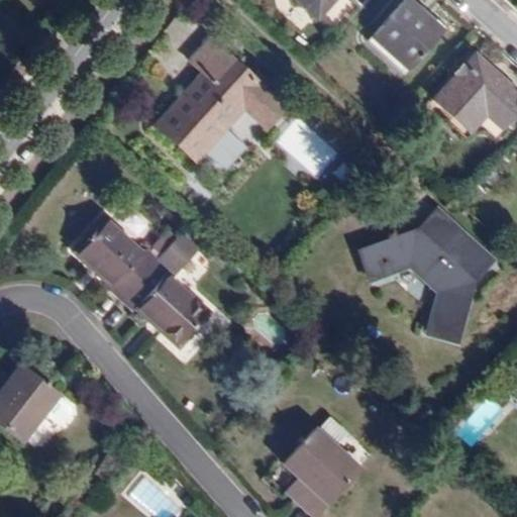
[(295,0),(317,19),(333,0),(295,0)]
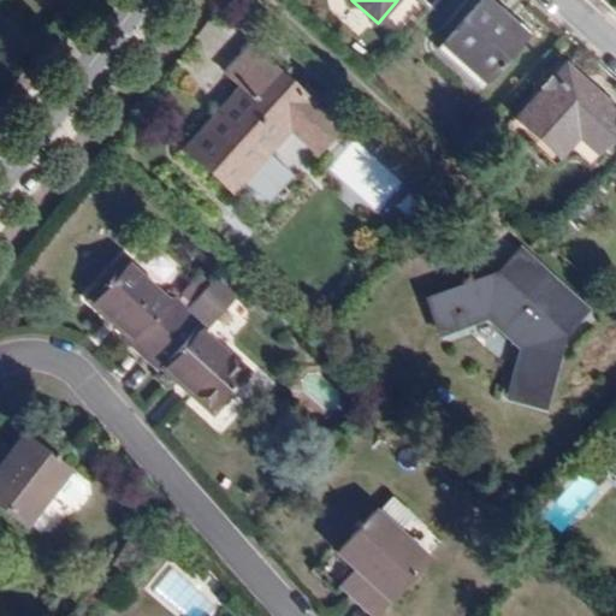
[(489,83),(529,37),(489,0),(481,0),(443,42),(489,83)]
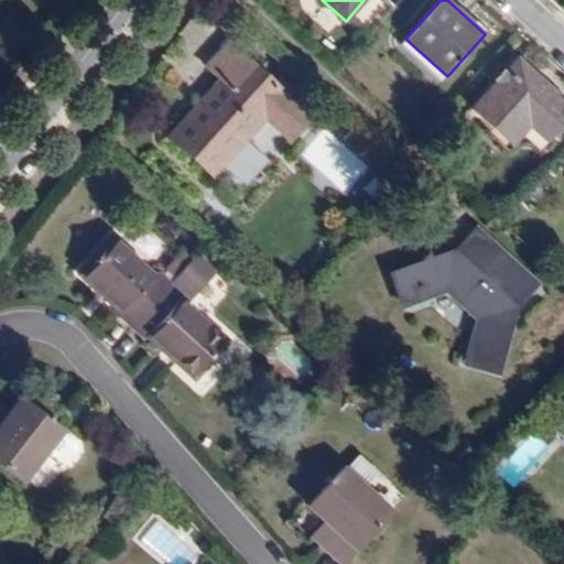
[(311,117),(228,41),(206,65),(221,78),(169,134),(213,176),(266,119),(289,141),(311,117)]
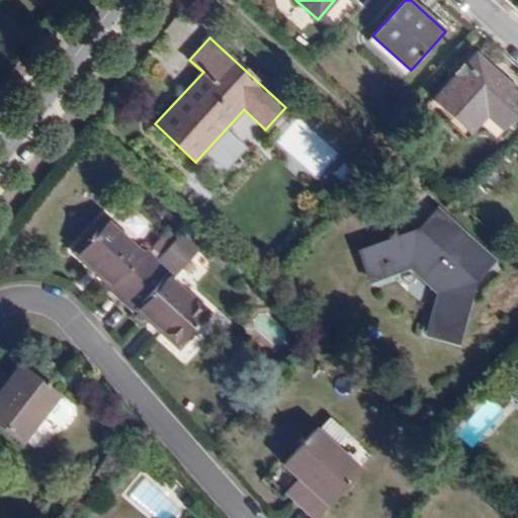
[(517,111),(517,92),(475,53),(434,98),(470,133),(486,115),(502,130),(517,111)]
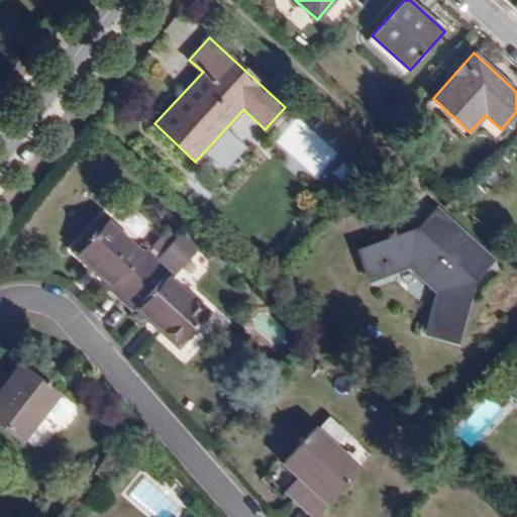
[(493,261),(437,209),(418,229),(356,252),(368,283),(408,268),(436,294),(425,333),(455,342),(473,283),(493,261)]
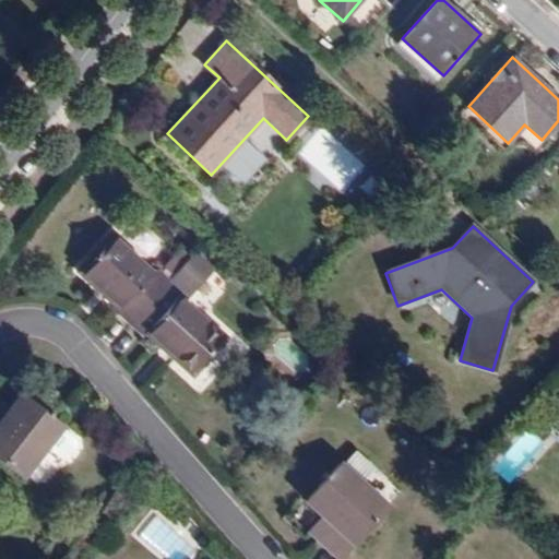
[(133,325),(170,284),(158,273),(154,276),(113,239),(82,274),(123,311),(120,314),(133,325)]
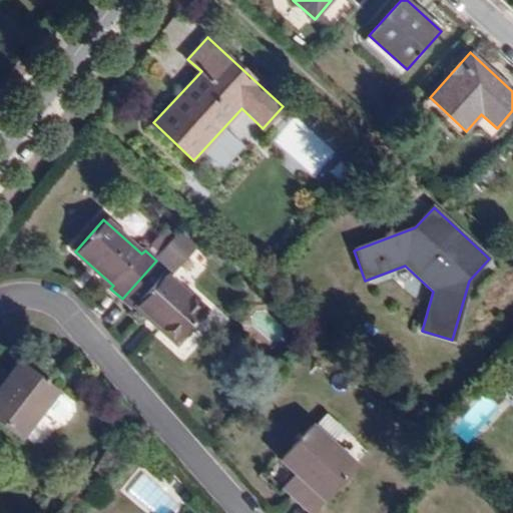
[(122,299),(133,310),(136,306),(178,343),(206,312),(169,279),(196,248),(180,232),(156,261),(122,299)]
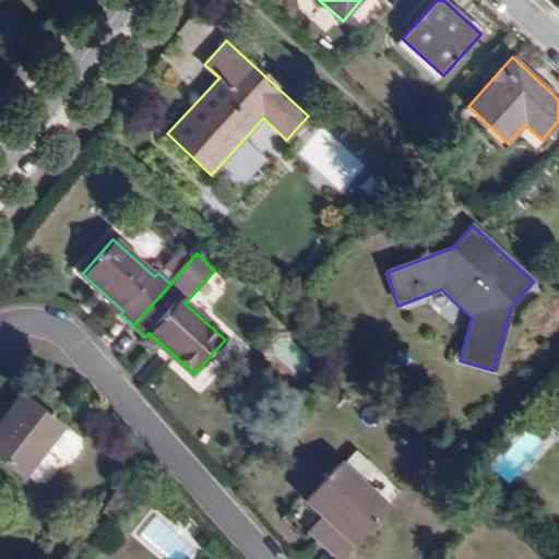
[(61,428),(63,426),(23,395),(9,413),(1,424),(0,421),(0,460),(22,477),(46,448),(61,459),(69,459),(78,448),(76,440),(61,428)]
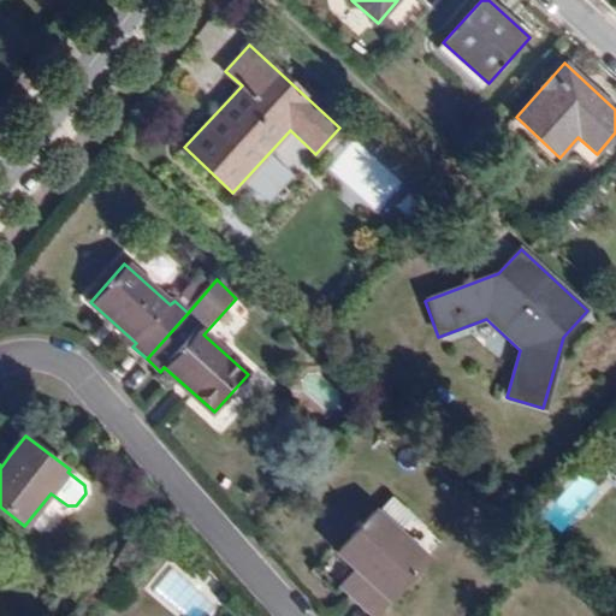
[(10,455),(0,446),(0,465),(1,467),(10,455)]
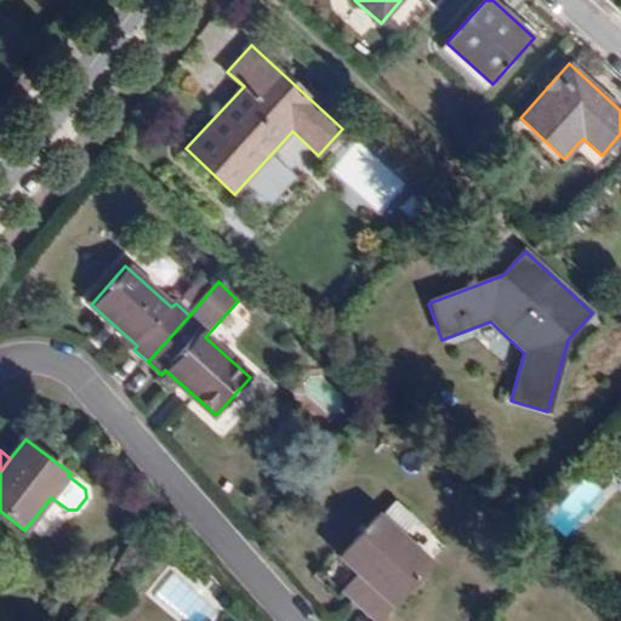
[(375,620),(377,620),(431,564),(416,550),(431,534),(411,517),(398,533),(379,514),(340,557),(358,575),(369,585),(354,602),(375,620)]
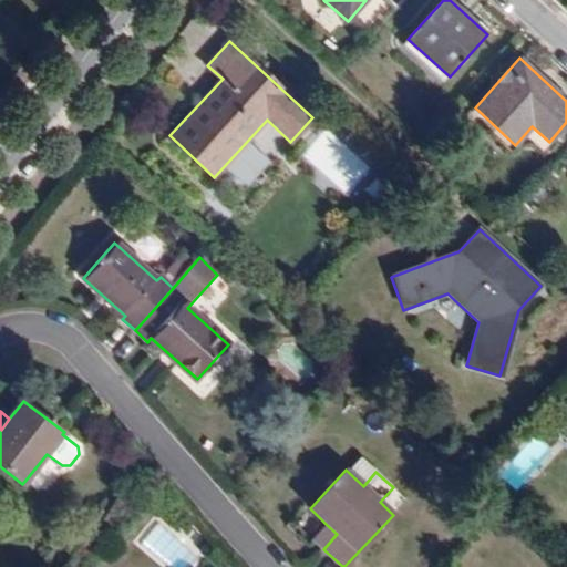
[(337,534),(327,525),(313,540),(323,549),(337,534)]
